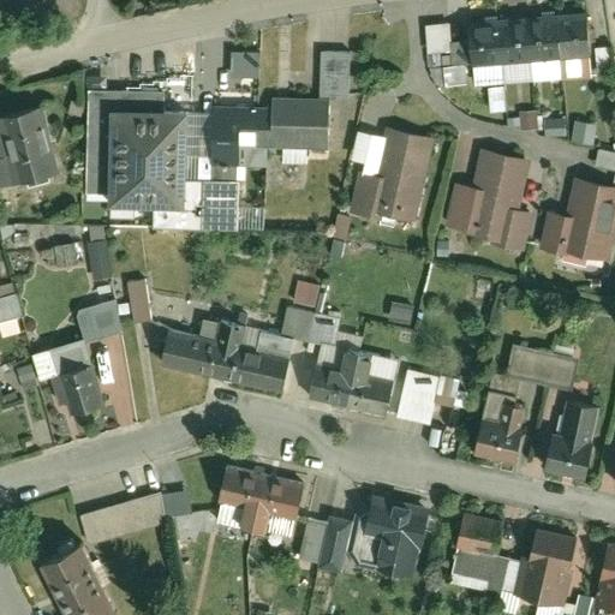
[(587,9),(470,17),(472,40),(473,65),(591,55),(587,9)]
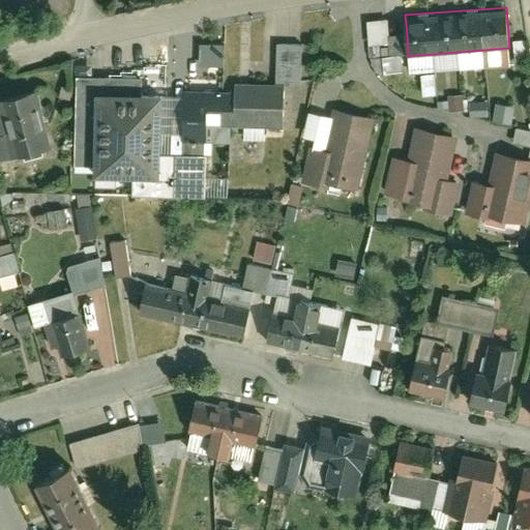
[(408,56),(407,34),(388,35),(389,47),(380,48),(381,56),(382,74),(394,72),(393,57),(408,56)]
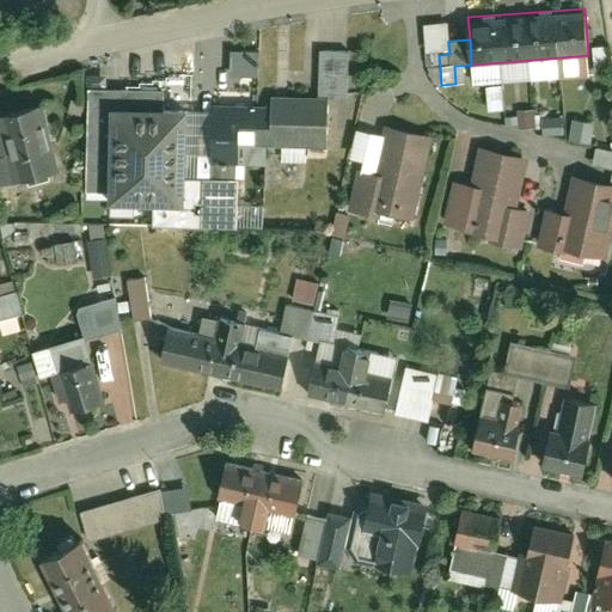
[(610,72),(607,46),(592,47),(594,73),(610,72)]
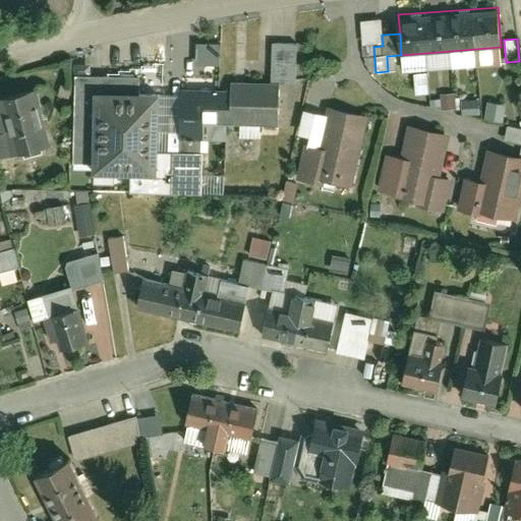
[(272,43),(271,80),(280,80),(280,91),(293,91),(294,43),(272,43)]
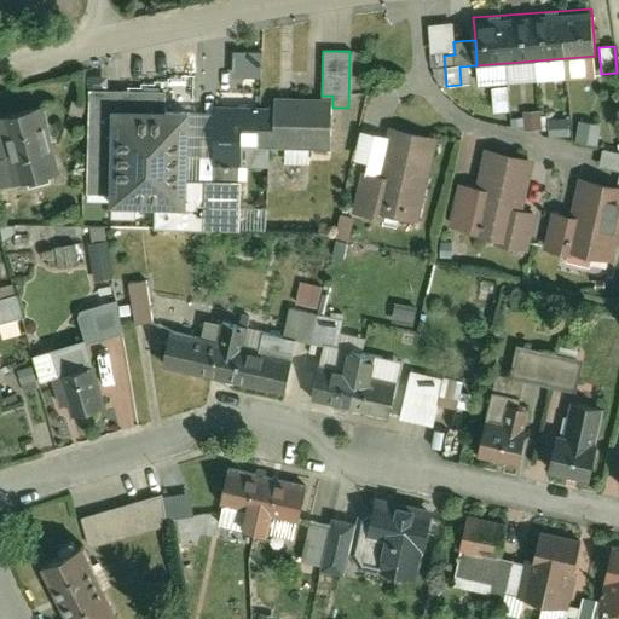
[(445,65),(444,56),(440,56),(440,53),(428,55),(429,67),(445,65)]
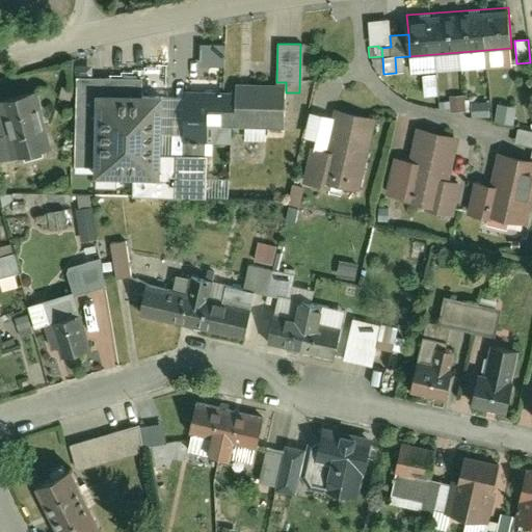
[(142,88),(142,76),(76,75),(74,167),(95,167),(94,195),(228,195),(230,127),(283,127),(286,92),(286,82),(276,82),(234,81),(234,88),(185,87),(185,94),(162,94),(162,88),(142,88)]
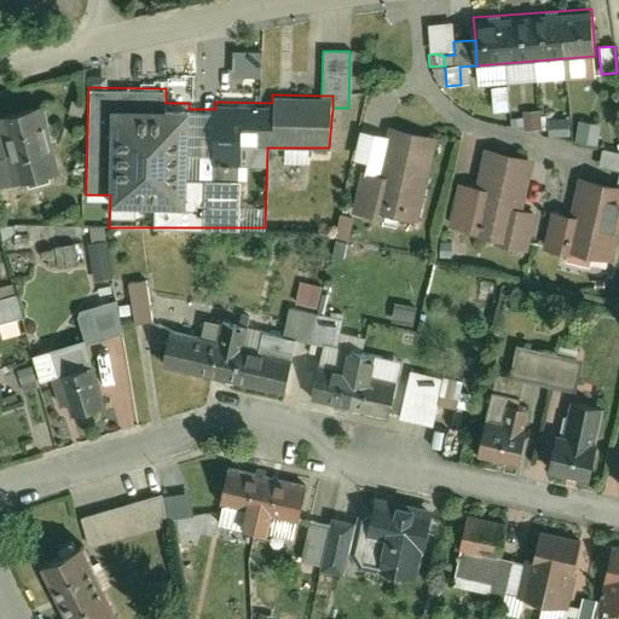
[(0,186),(61,172),(42,102),(0,111),(0,117),(1,122),(0,122),(0,186)]
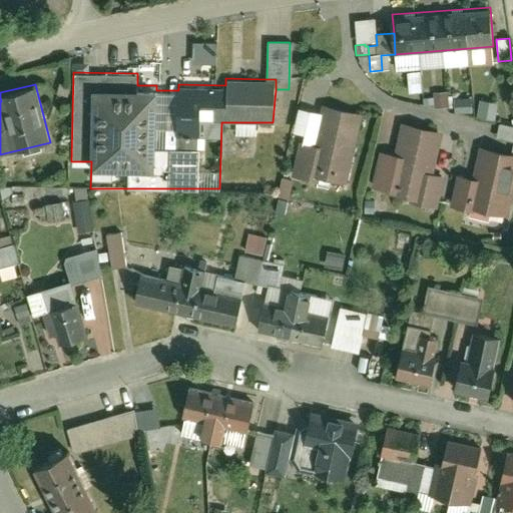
[(446,109),(445,91),(431,92),(432,109),(446,109)]
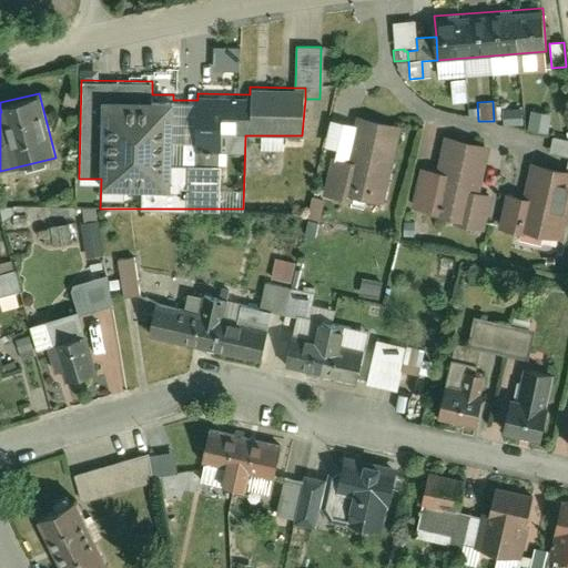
[(551,113),(531,110),(527,131),(547,134),(551,113)]
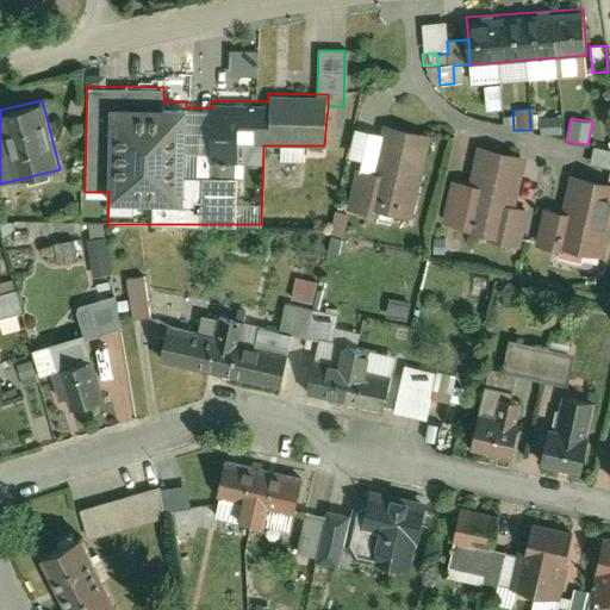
[(414,217),(431,135),(381,124),(372,169),(355,166),(346,213),(349,215),(373,219),(375,209),(414,217)]
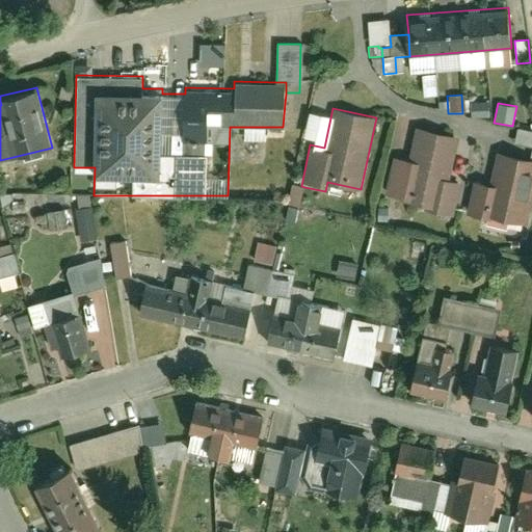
[(460,135),(417,125),(408,159),(393,155),(383,195),(399,200),(398,203),(425,209),(424,212),(451,218),(460,181),(450,179),(460,135)]
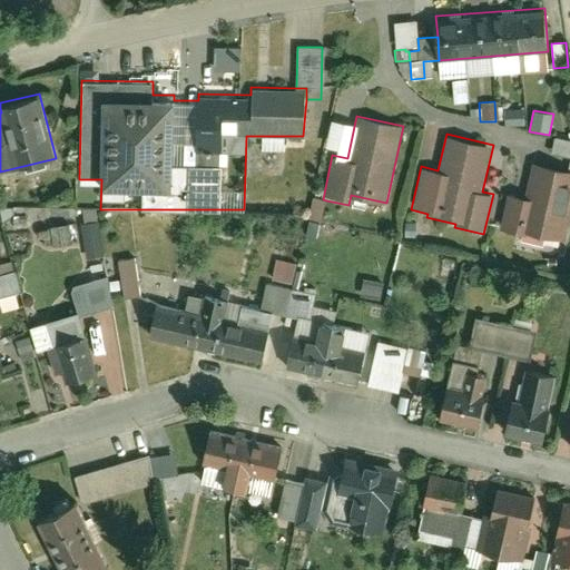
[(556,138),(549,166),(569,170),(569,140),(568,140),(556,138)]
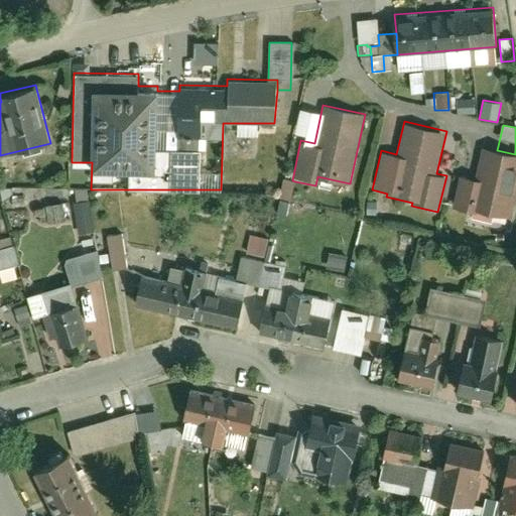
[(511,219),(515,198),(515,154),(497,150),(482,147),(475,176),(461,173),(454,207),(511,219)]
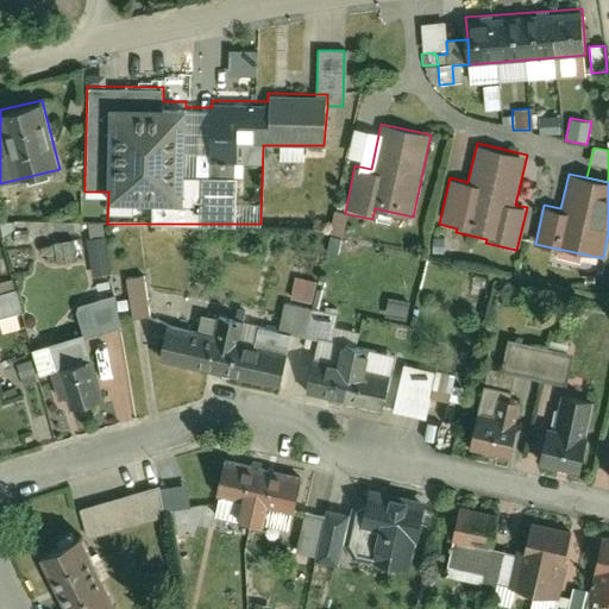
[(349,214),(345,213),(334,211),(330,233),(344,237),(349,214)]
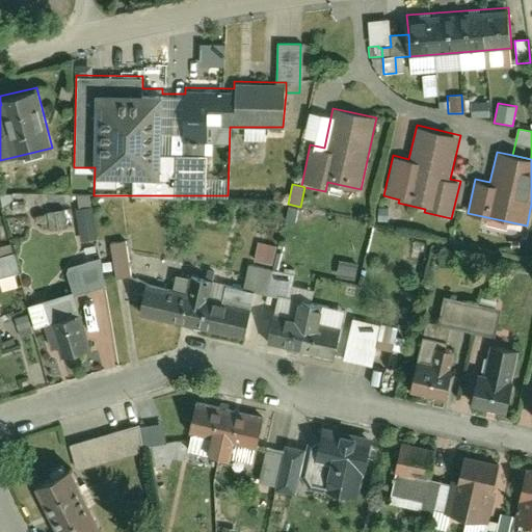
[(98,238),(92,206),(74,208),(79,241),(98,238)]
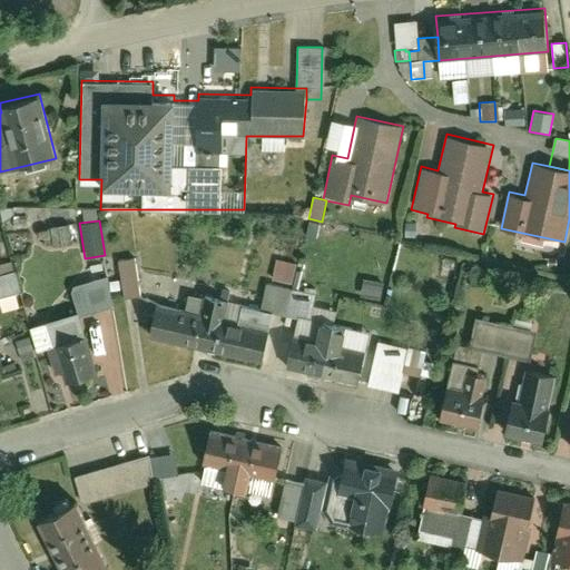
[(71,243),(68,223),(50,226),(53,246),(71,243)]
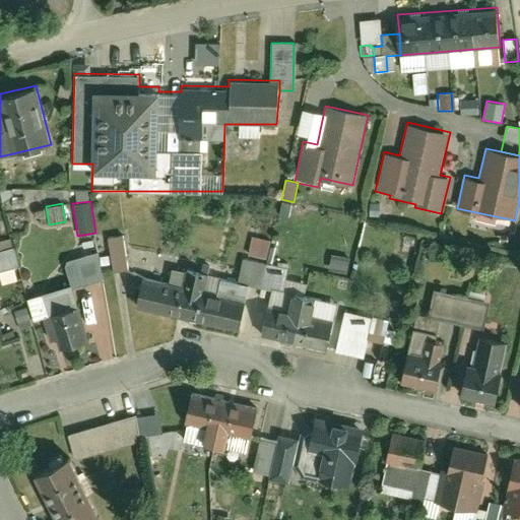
[(109,255),(110,264),(111,273),(128,271),(123,234),(106,236),(109,255)]
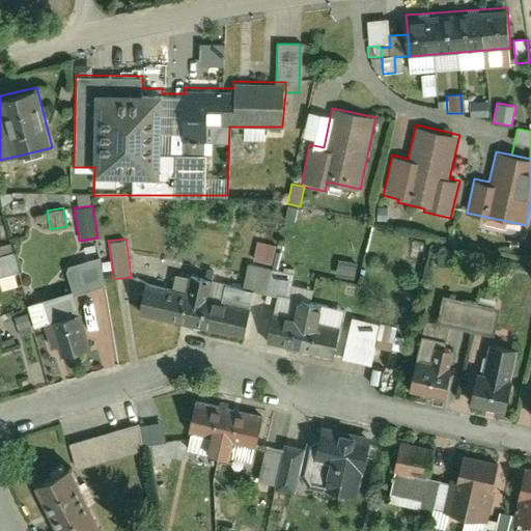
[(272,263),(276,243),(256,239),(252,259),(272,263)]
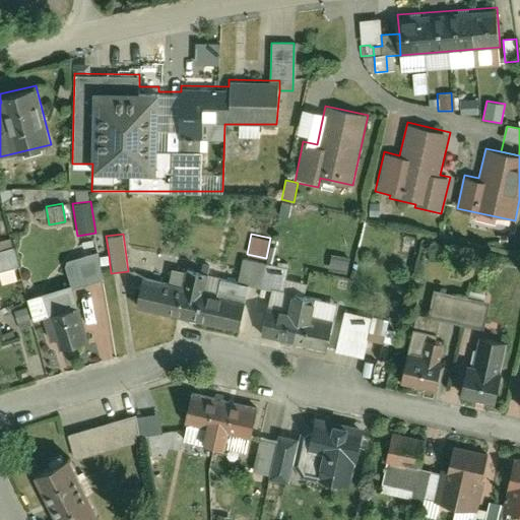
[(0,271),(19,266),(13,247),(11,248),(8,239),(0,241),(0,271)]
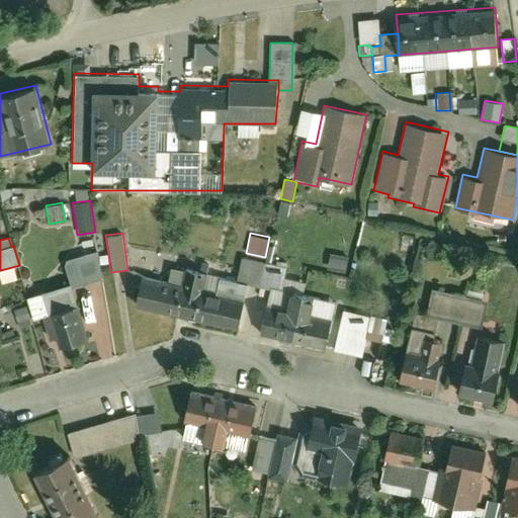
[(72,282),(73,286),(101,280),(99,265),(98,255),(97,250),(65,258),(70,282),(72,282)]
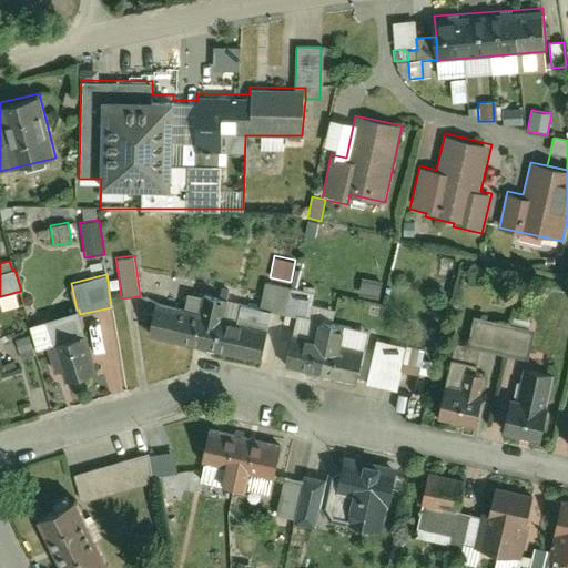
[(119,279),(108,280),(109,291),(120,288),(119,279)]
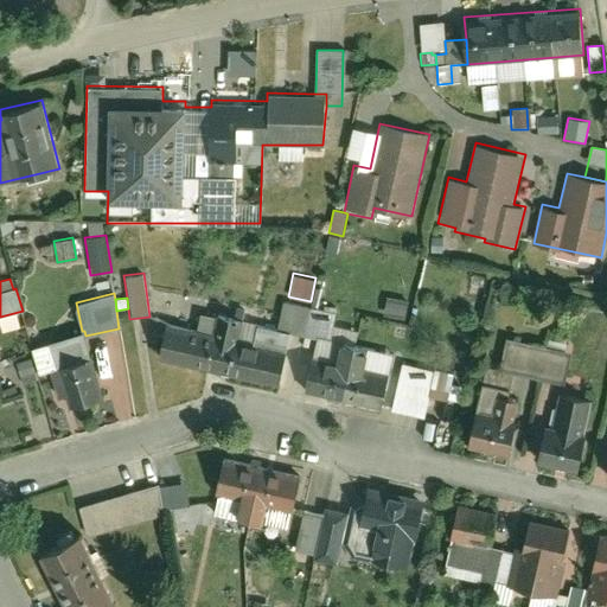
[(285,301),(278,328),(291,331),(315,337),(330,340),(331,337),(336,313),(285,301)]
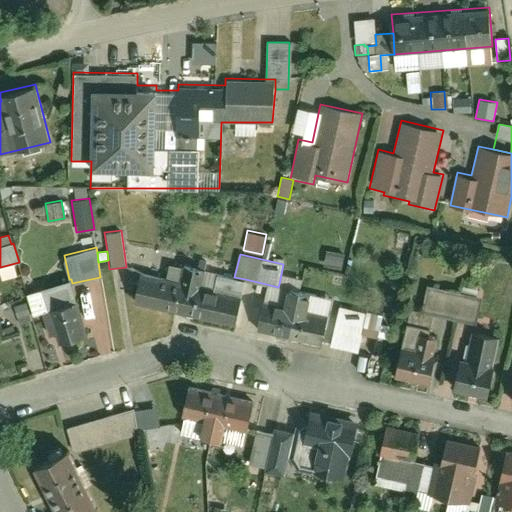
[(133,302),(235,325),(245,279),(234,277),(203,270),(204,265),(183,261),(182,265),(168,262),(165,276),(140,271),(133,302)]
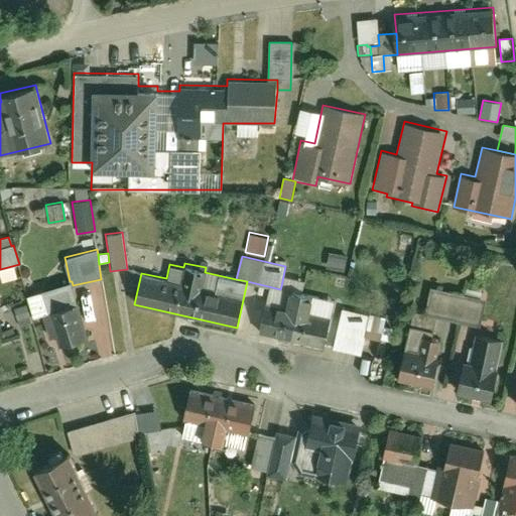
[(32,316),(42,313),(78,303),(73,285),(72,281),(70,281),(26,294),(32,316)]
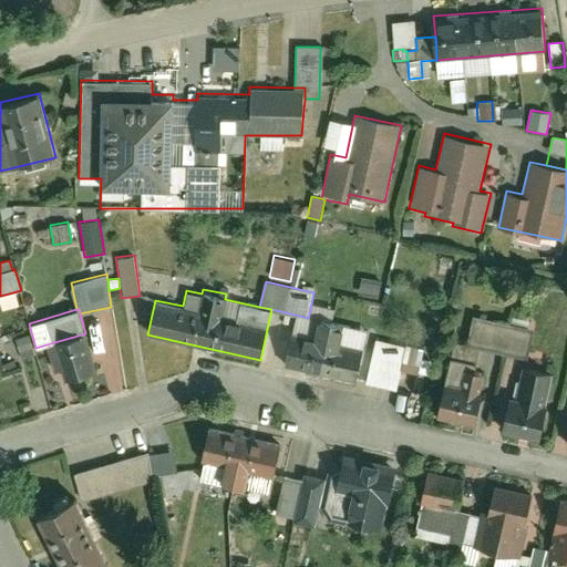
[(453,342),(436,416),(486,428),(503,353),(525,359),(533,328),(471,313),(464,346),(453,342)]
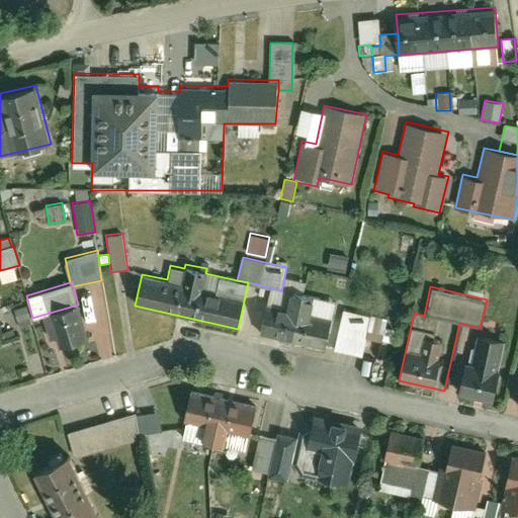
[(281,290),(269,287),(258,334),(333,351),(342,311),(343,307),(313,299),(314,294),(282,287),(281,290)]
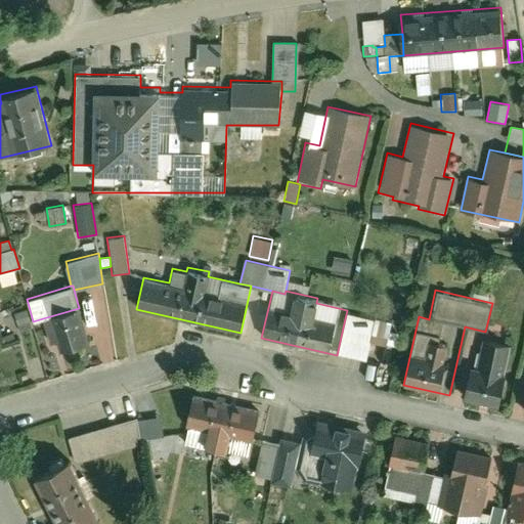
[(89,343),(79,308),(43,318),(50,343),(57,341),(60,351),(89,343)]
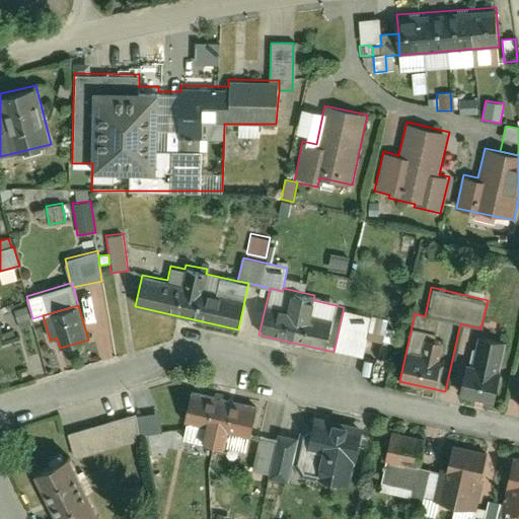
[(372,318),(343,311),(334,352),(363,359),(372,318)]
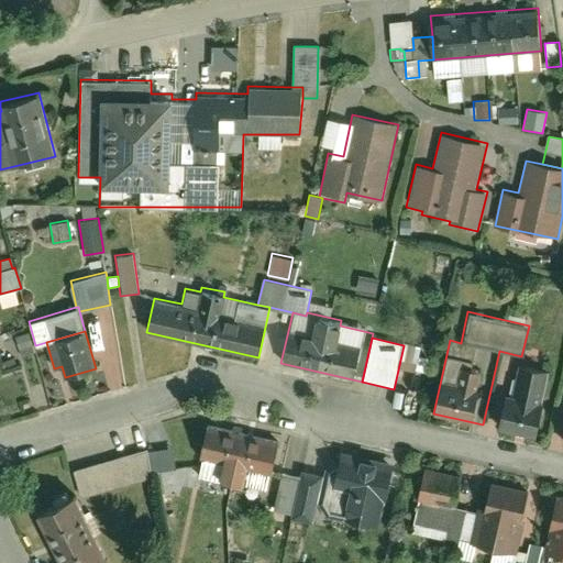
[(507,393),(498,428),(536,437),(544,401),(541,400),(549,368),(520,362),(512,394),(507,393)]
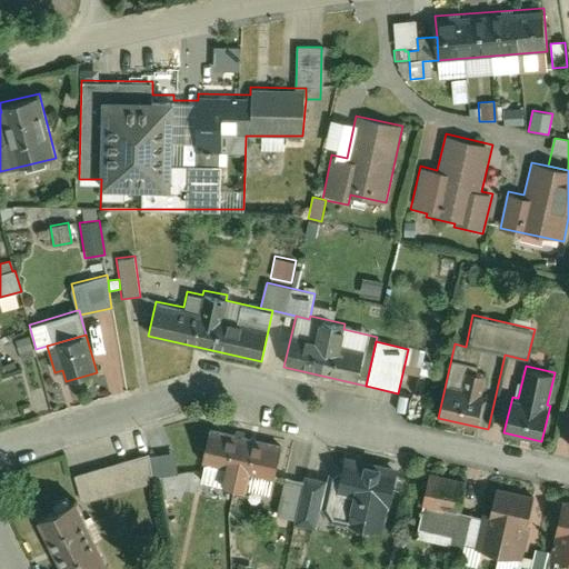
[(282,442),(209,426),(197,480),(220,486),(219,488),(248,495),(252,475),(275,480),(282,442)]
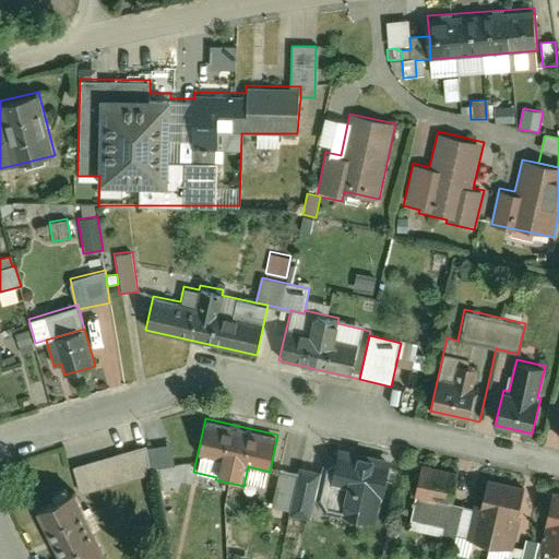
[(145,447),(72,467),(81,497),(154,475),(145,447)]
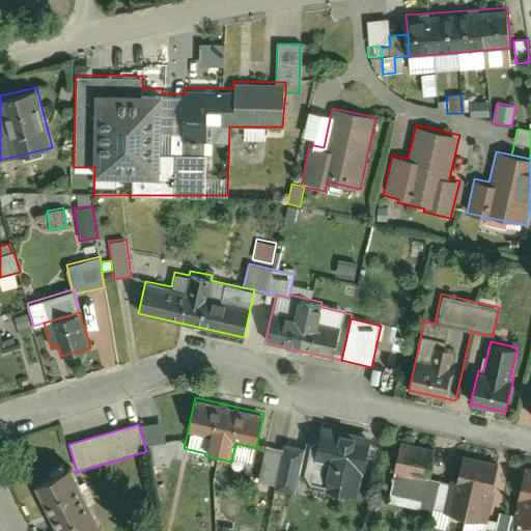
[(372,438),(322,424),(317,438),(310,443),(302,473),(306,482),(324,487),(323,492),(353,499),(361,471),(363,472),(372,438)]
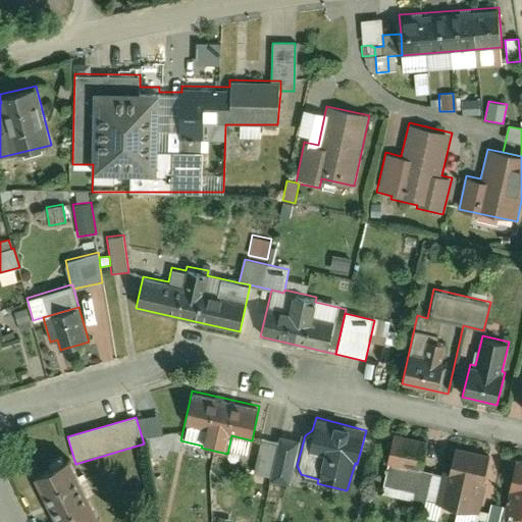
[(430,438),(392,429),(384,461),(394,463),(422,470),(430,438)]
